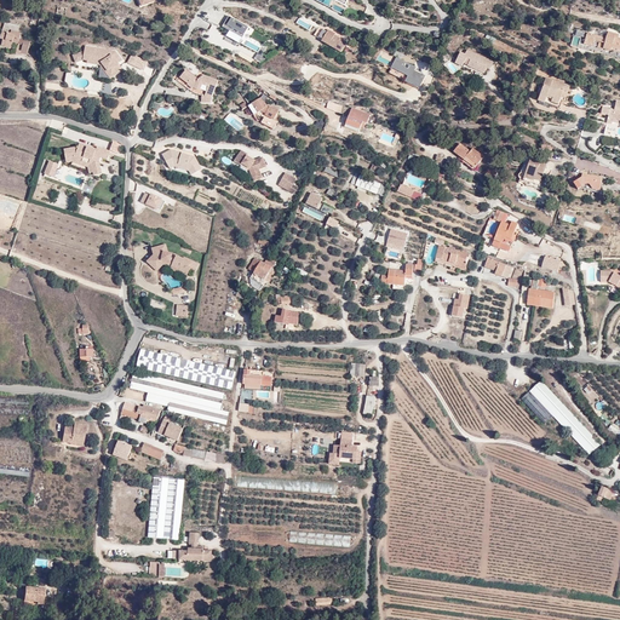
[(250,28),(229,16),(223,27),(229,30),(227,36),(240,44),(250,28)]
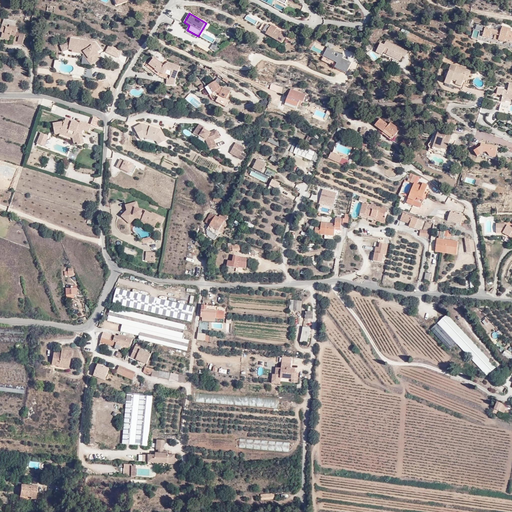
[(254,25),(257,21),(247,14),(245,18),(254,25)]
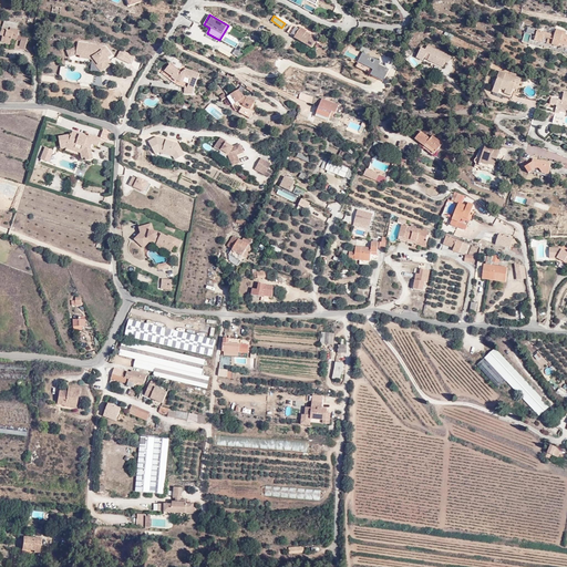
[(4,20),(1,34),(1,35),(3,37),(2,42),(11,44),(12,39),(17,40),(14,49),(20,50),(20,49),(26,50),(29,37),(23,35),(22,37),(19,35),(20,30),(17,29),(18,23),(4,20)]
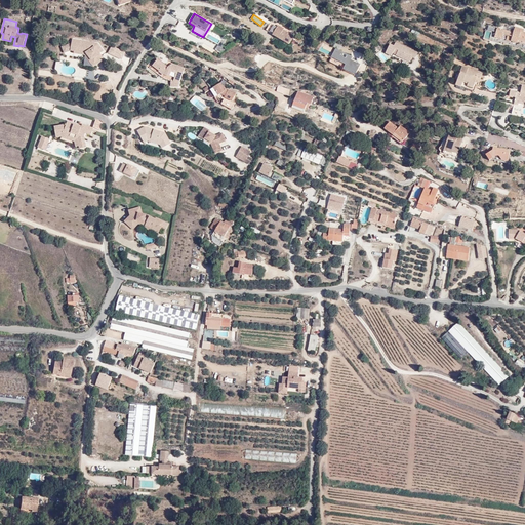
[(279,24),(278,26),(271,22),(267,29),(274,34),(273,35),(288,44),(294,36),(293,36),(293,35),(279,24)]
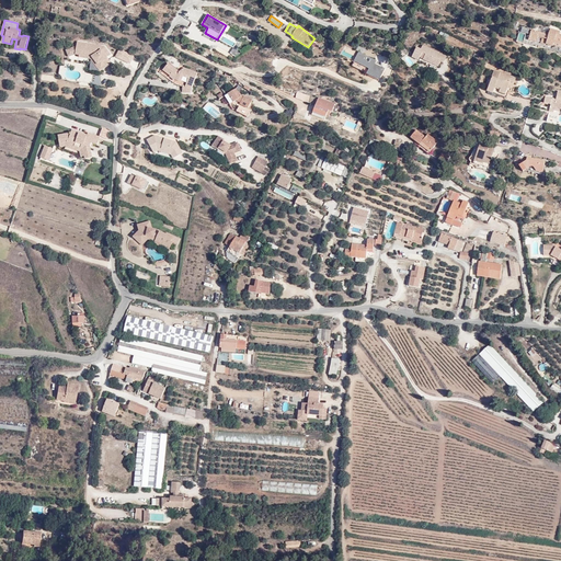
[(235,24),(230,32),(240,36),(243,29),(235,24)]
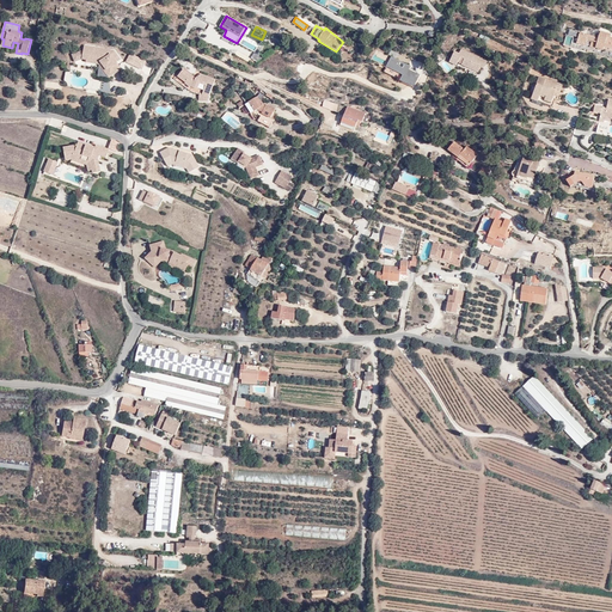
[(611,35),(601,31),(600,31),(595,49),(603,51),(604,49),(611,50),(611,37),(611,35)]
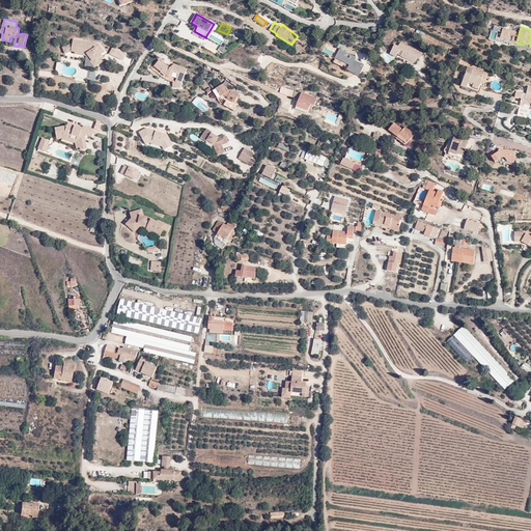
[(99,43),(76,39),(74,39),(73,43),(62,48),(64,54),(72,52),(75,52),(75,55),(86,56),(94,68),(106,60),(102,54),(105,52),(99,43)]
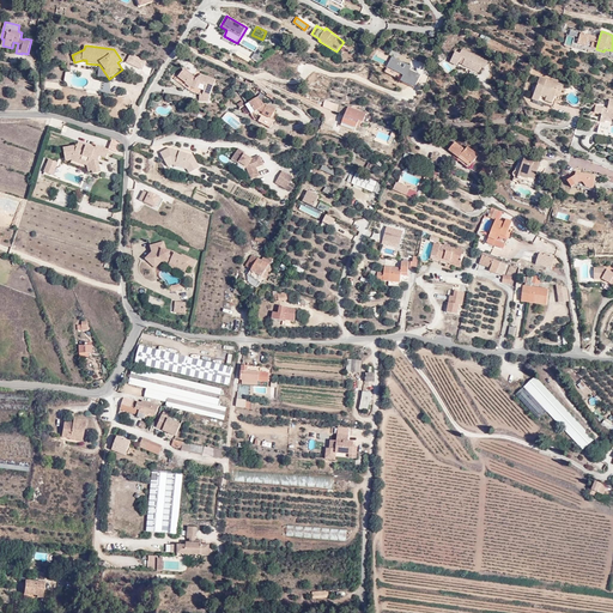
[(485,68),(489,60),(462,48),(460,53),(455,49),(451,60),(455,64),(463,58),(466,60),(463,65),(479,72),(483,67),(485,68)]
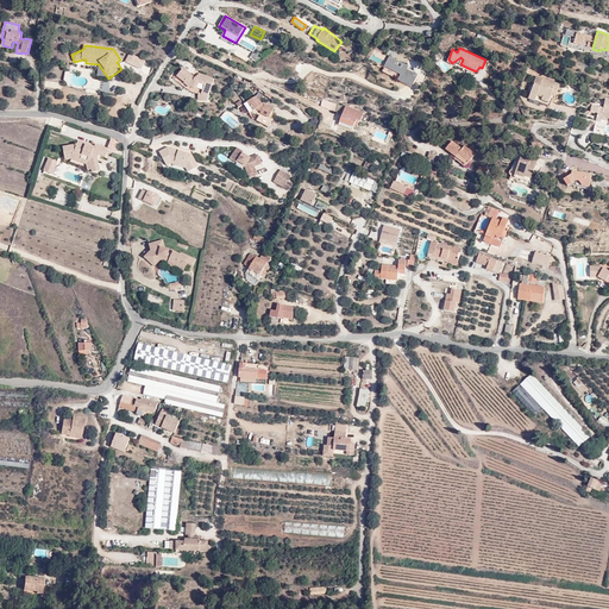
[(409,66),(389,56),(384,66),(401,74),(399,80),(413,87),(419,74),(407,69),(409,66)]
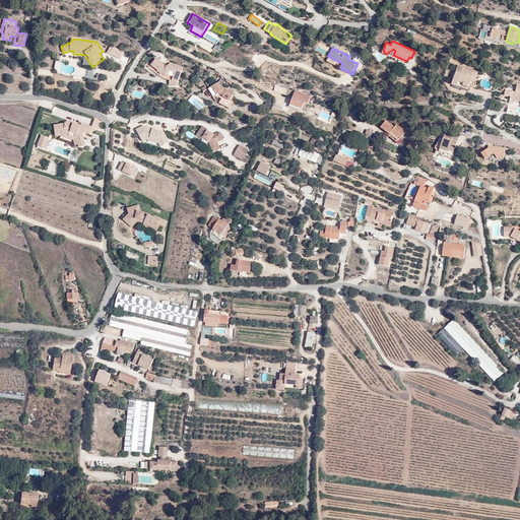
[(152,64),(151,65),(163,74),(168,76),(169,75),(174,77),(172,80),(178,82),(183,68),(171,63),(166,69),(165,66),(156,59),(154,61),(152,64)]
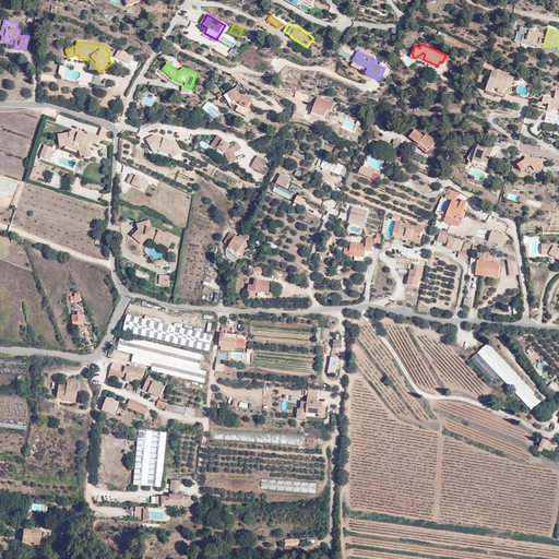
[(487,90),(504,96),(508,90),(511,91),(515,78),(495,71),(487,90)]
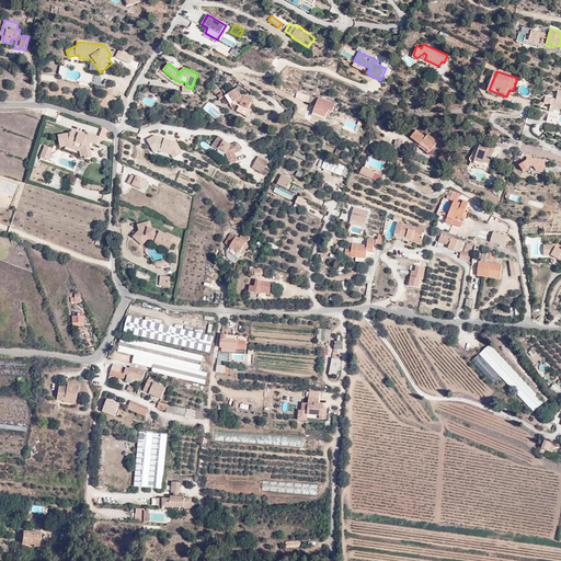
[(240,113),(249,117),(253,110),(250,107),(254,99),(248,95),(247,95),(242,90),(239,91),(238,89),(226,96),(231,106),(235,105),(240,113)]
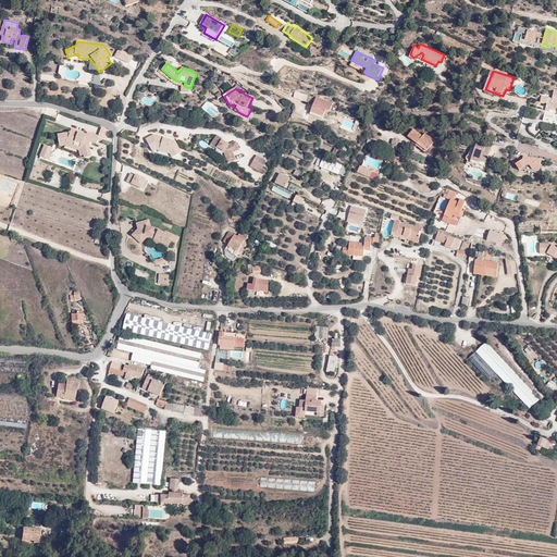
[(318,97),(317,97),(309,115),(322,121),(326,110),(330,111),(333,103),(335,103),(338,98),(321,89),(318,97)]
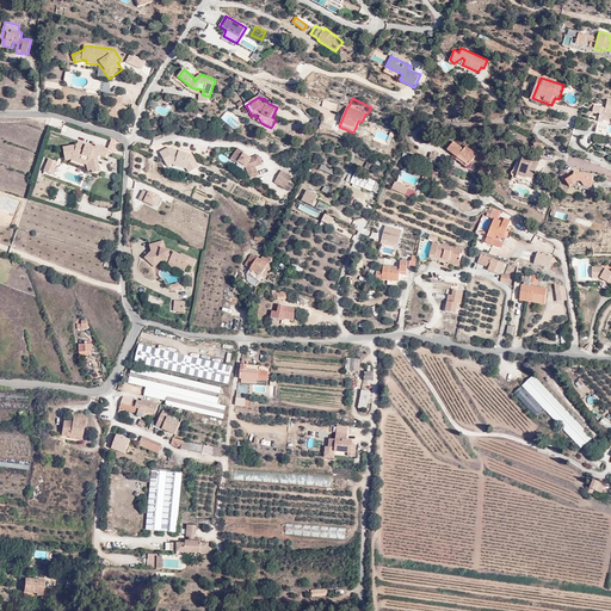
[(606,107),(594,105),(593,112),(599,113),(598,122),(604,123),(604,121),(610,122),(610,119),(610,118),(610,99),(608,99),(606,107)]
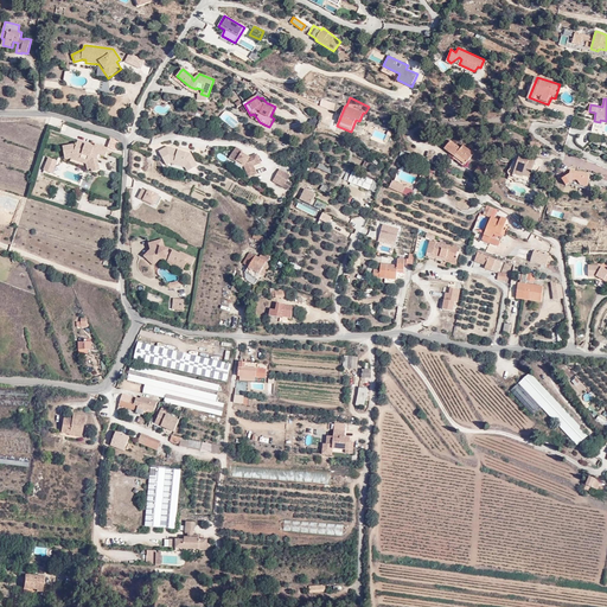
[(441,144),(462,165),(472,154),(465,145),(459,148),(448,138),(441,144)]
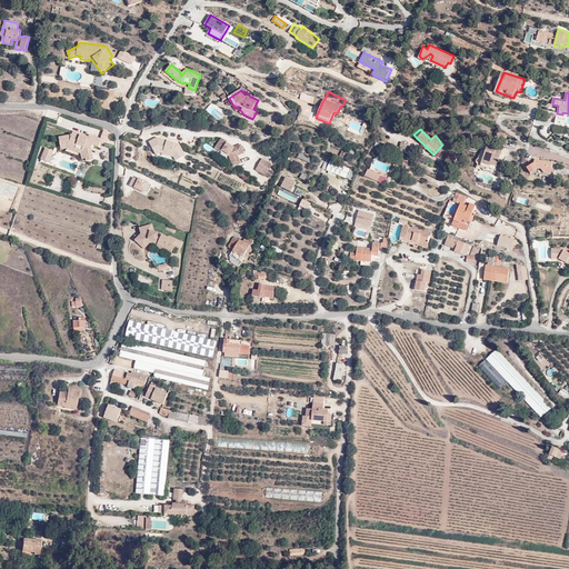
[(68,137),(58,139),(60,148),(66,147),(83,152),(85,160),(86,163),(92,162),(90,151),(92,147),(93,148),(97,140),(89,137),(88,139),(76,135),(76,137),(71,136),(71,138),(68,137)]
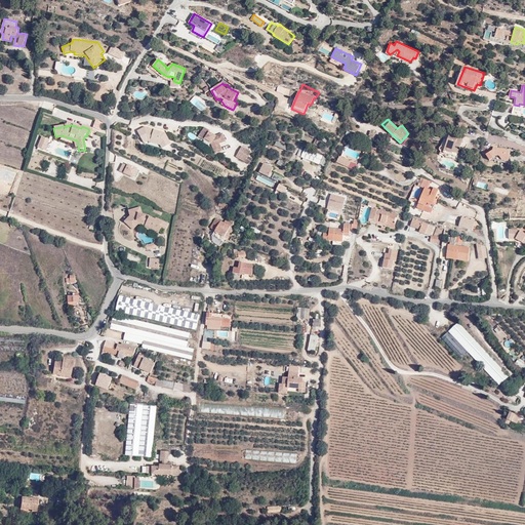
[(145,126),(137,130),(145,143),(148,142),(161,145),(162,149),(172,145),(166,132),(145,126)]
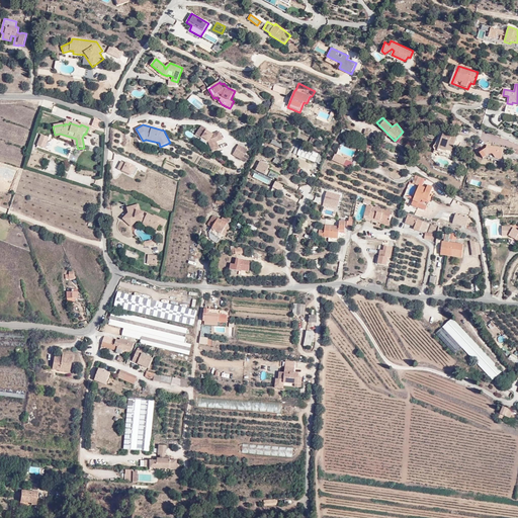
[(201,125),(196,134),(196,135),(201,139),(202,138),(208,141),(212,152),(220,149),(217,142),(223,139),(220,131),(213,134),(205,130),(206,128),(201,125)]
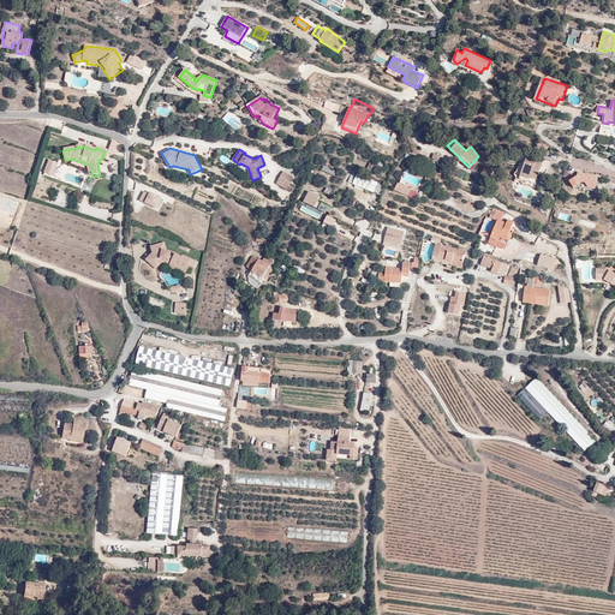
[(65,160),(65,163),(71,162),(87,167),(88,174),(91,173),(90,165),(71,159),(65,160)]
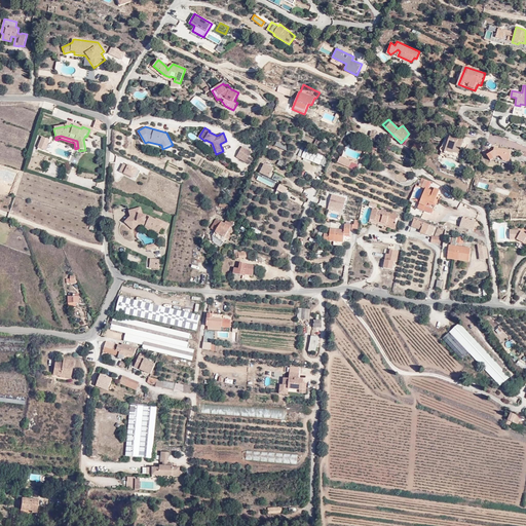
[(444,153),(460,158),(465,141),(451,136),(444,153)]
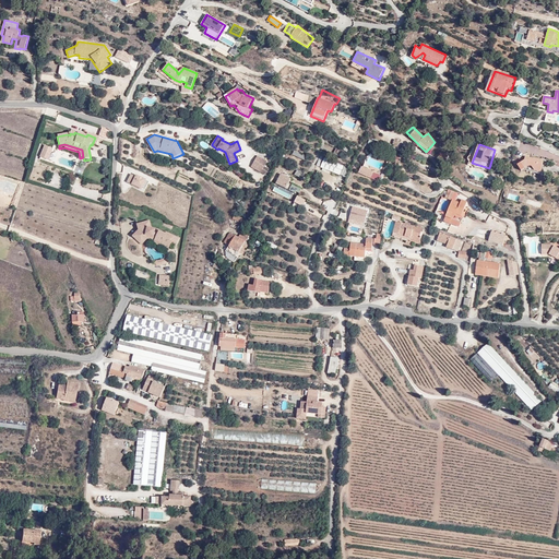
[(40,157),(48,161),(51,149),(44,146),(40,157)]
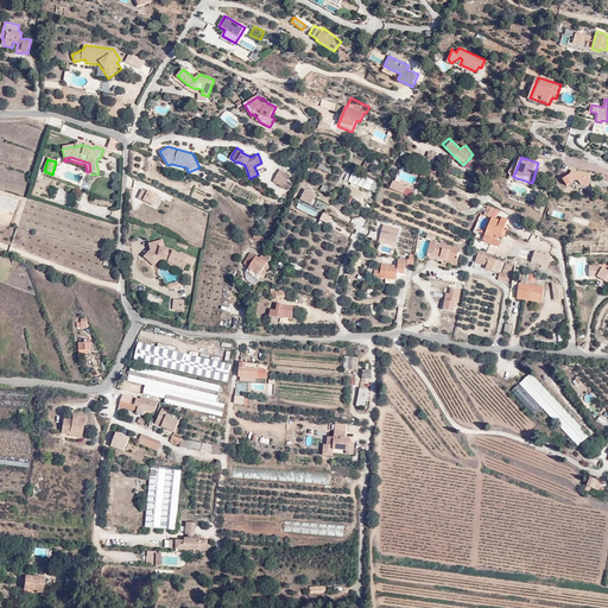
[(352,173),(358,163),(350,159),(344,170),(352,173)]
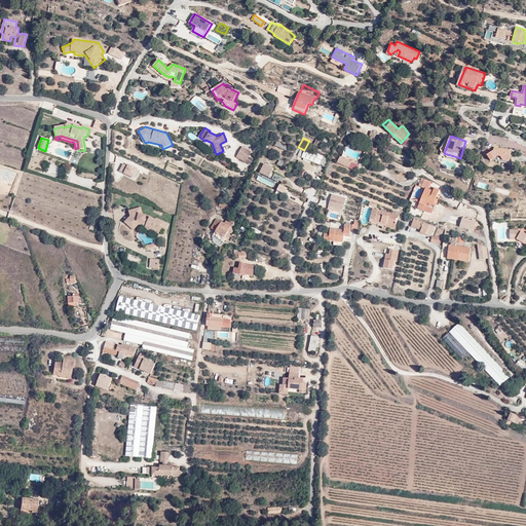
[(288,146),(277,142),(276,142),(275,145),(287,150),(288,146)]
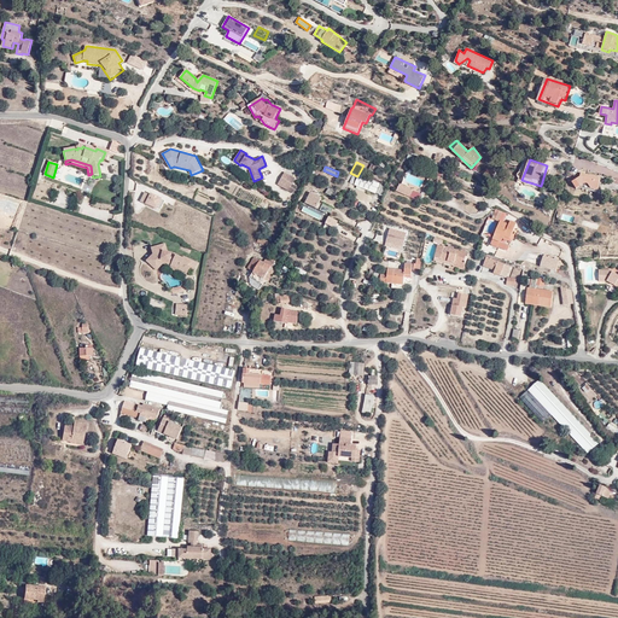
[(380,182),(379,182),(384,174),(367,167),(363,176),(359,174),(354,185),(375,194),(380,182)]
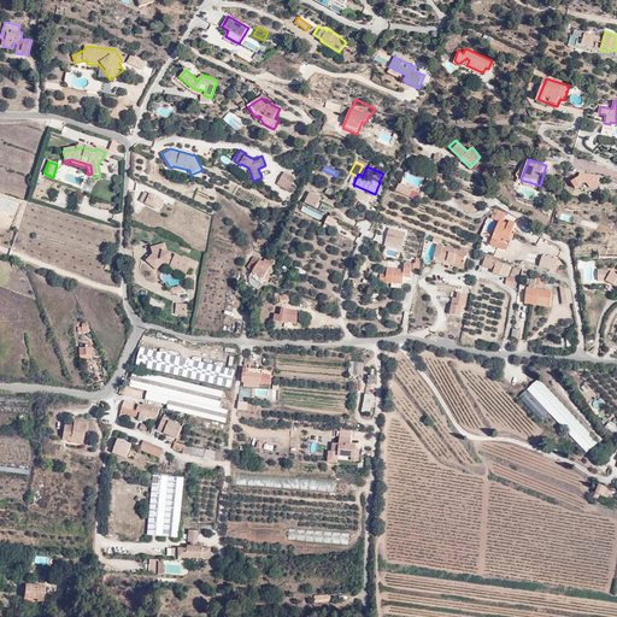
[(486,168),(483,175),(493,178),(495,170),(486,168)]
